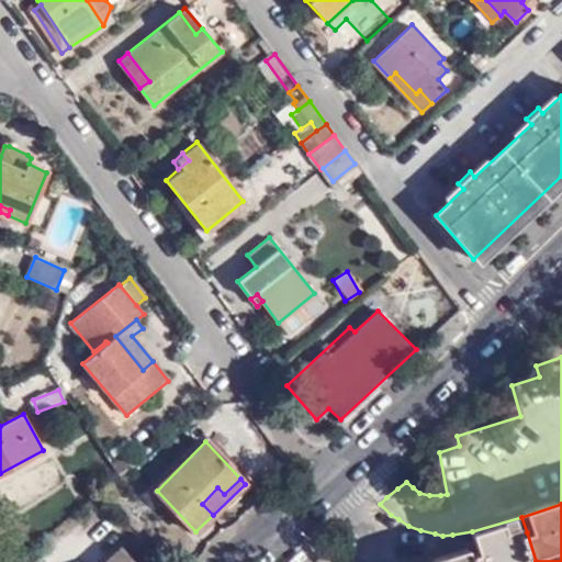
[(153,538),(160,529),(145,514),(137,521),(153,538)]
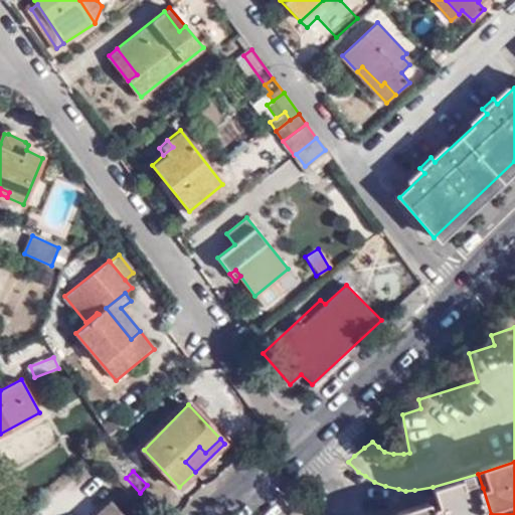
[(491,514),(483,488),(478,474),(433,487),(438,502),(442,514),(440,514),(433,514),(430,503),(389,514),(491,514)]
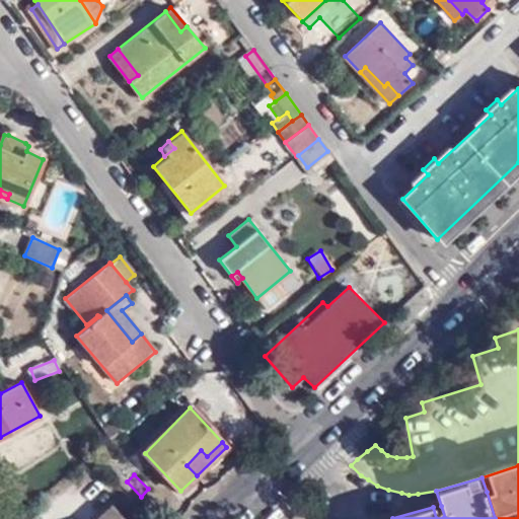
[(127,518),(114,505),(97,518),(127,518)]
